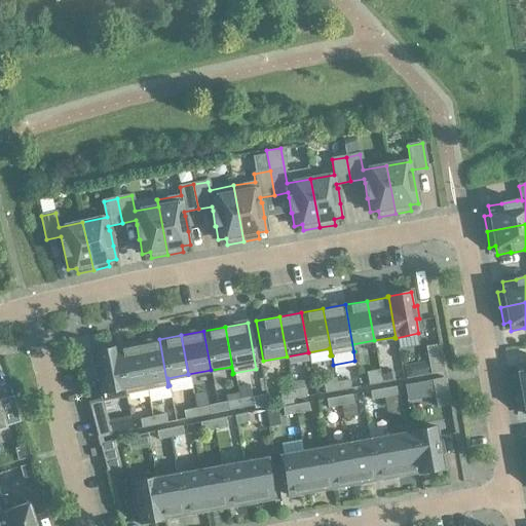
[(167,386),(159,339),(138,343),(146,390),(167,386)]
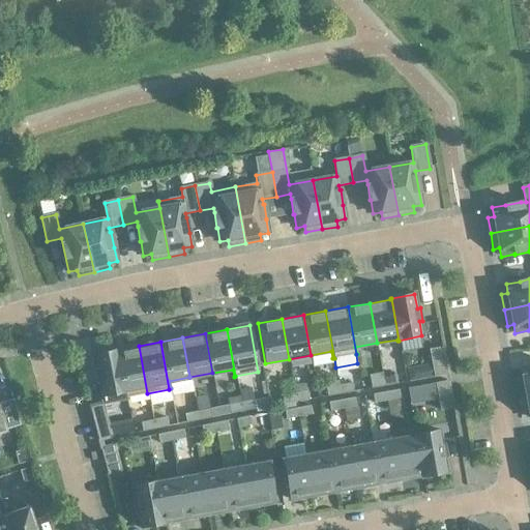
[(147,393),(139,346),(118,350),(118,348),(117,349),(125,399),(126,399),(126,396),(147,393)]
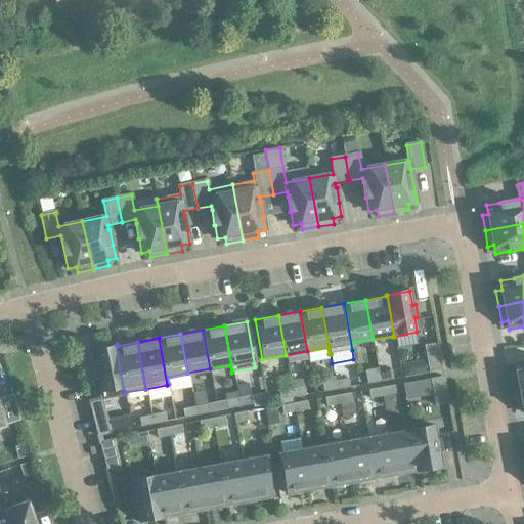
[(425,347),(429,373),(442,370),(438,344),(425,347)]
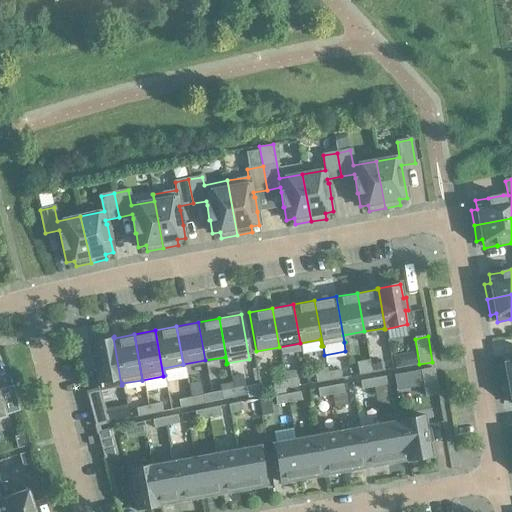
[(121,385),(113,337),(90,341),(93,356),(90,357),(92,369),(95,369),(99,389),(121,385)]
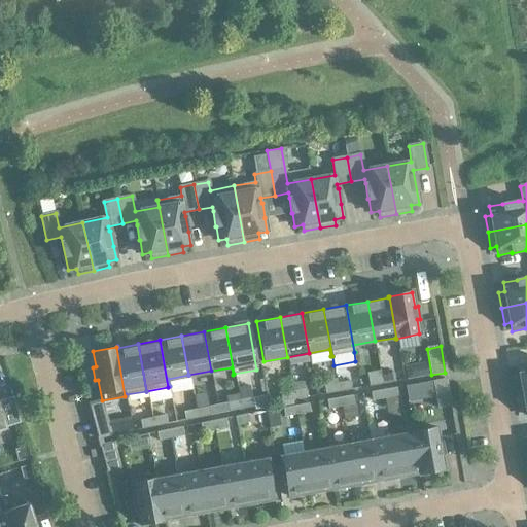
[(517,392),(526,390),(526,365),(519,367),(520,376),(514,377),(517,392)]
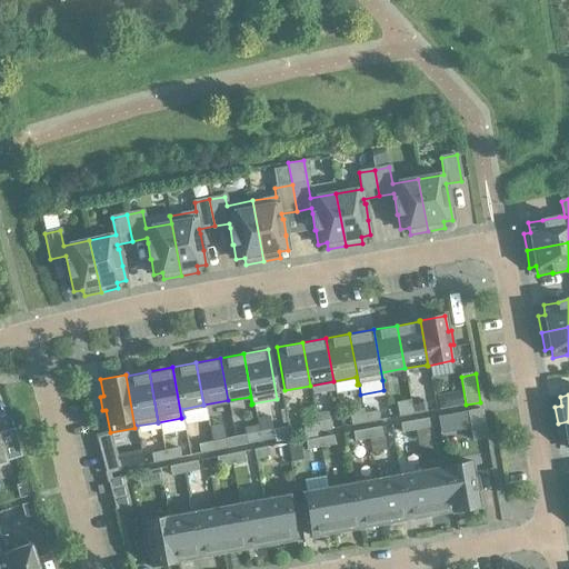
[(412,415),(411,406),(410,400),(397,402),(399,417),(412,415)]
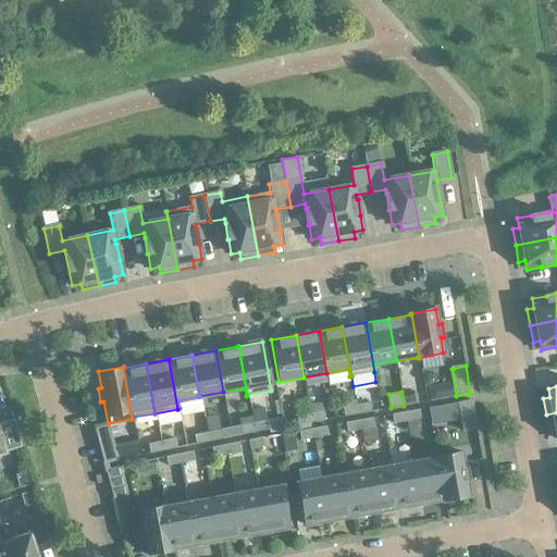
[(403,397),(404,406),(418,404),(416,394),(403,397)]
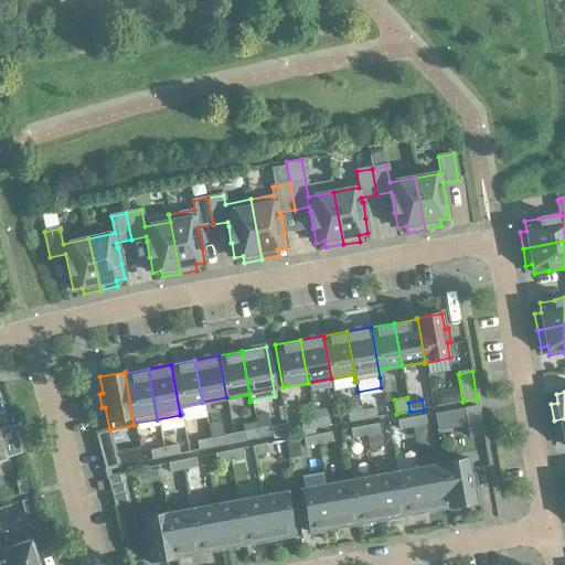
[(363,420),(361,411),(360,406),(347,408),(349,423),(363,420)]
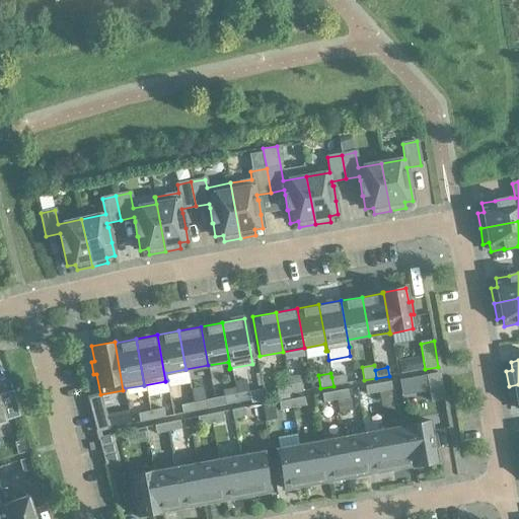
[(431,401),(444,399),(439,373),(426,375),(431,401)]
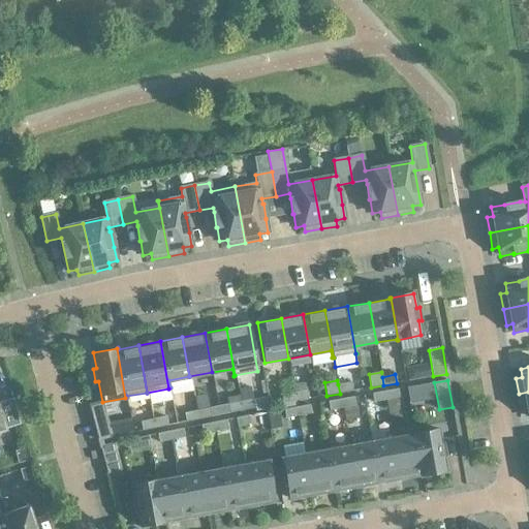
[(338,384),(340,394),(352,392),(351,382),(338,384)]
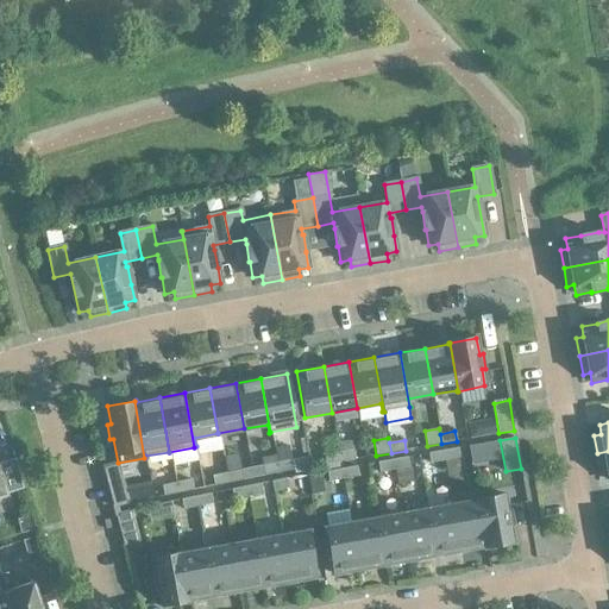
[(471,459),(496,454),(494,441),(469,446),(471,459)]
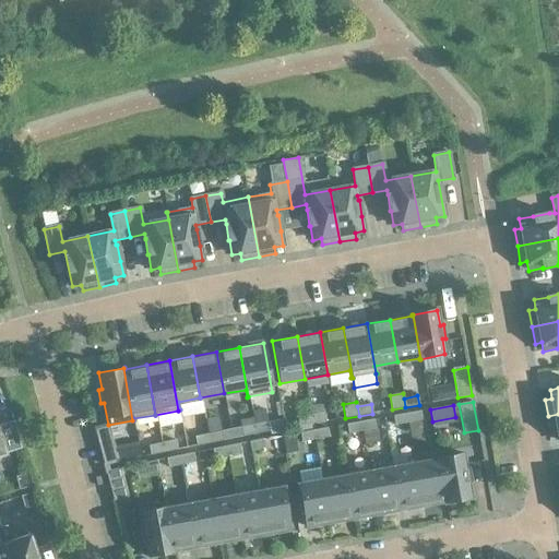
[(406,414),(408,423),(421,420),(420,412),(406,414)]
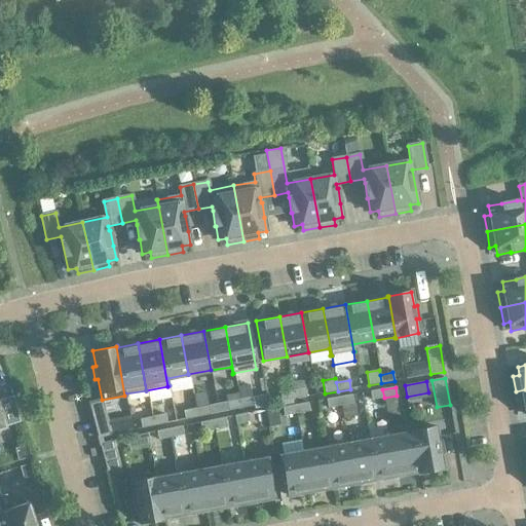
[(293,390),(294,400),(307,397),(305,388),(293,390)]
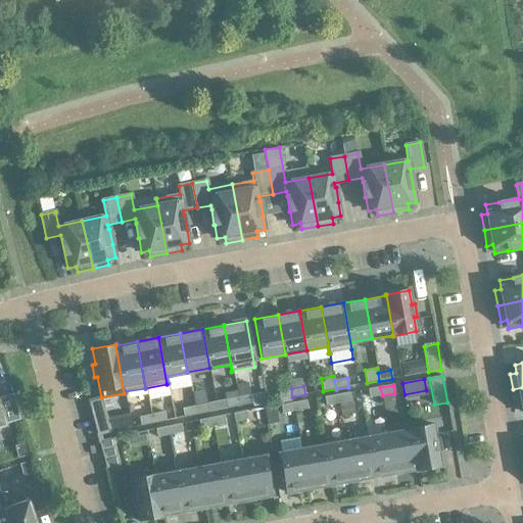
[(382,395),(380,387),(368,389),(370,398),(382,395)]
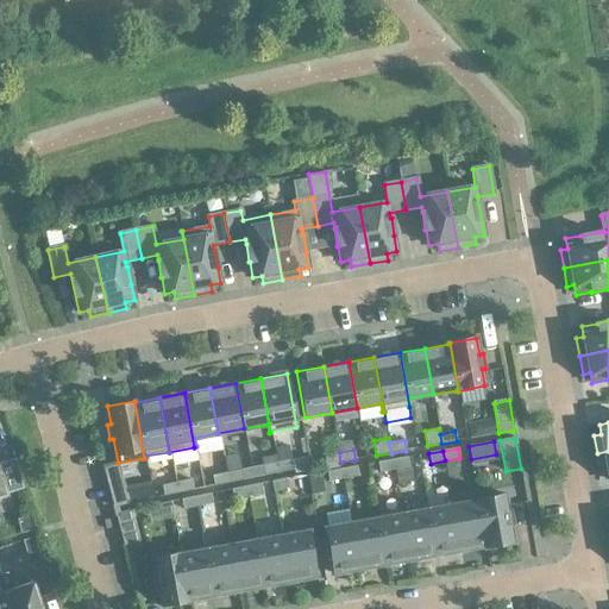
[(608,451),(597,453),(601,472),(608,471),(608,479),(608,451)]
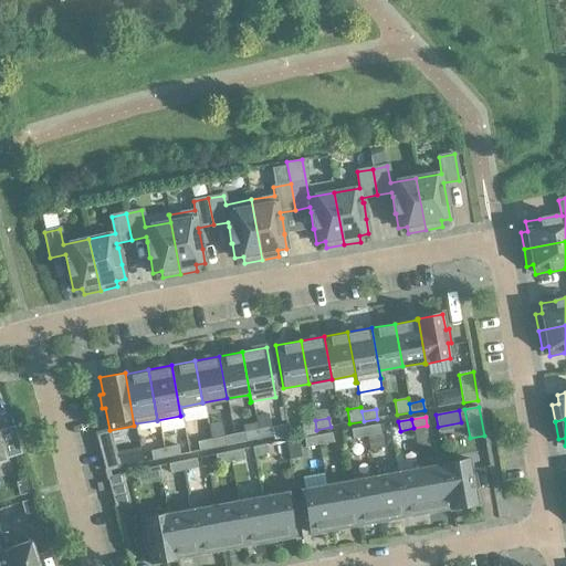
[(316,430),(315,420),(301,422),(303,432),(316,430)]
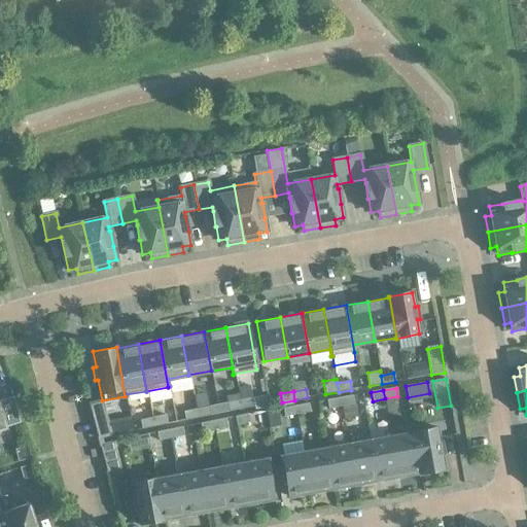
[(340,398),(341,407),(354,405),(352,395),(340,398)]
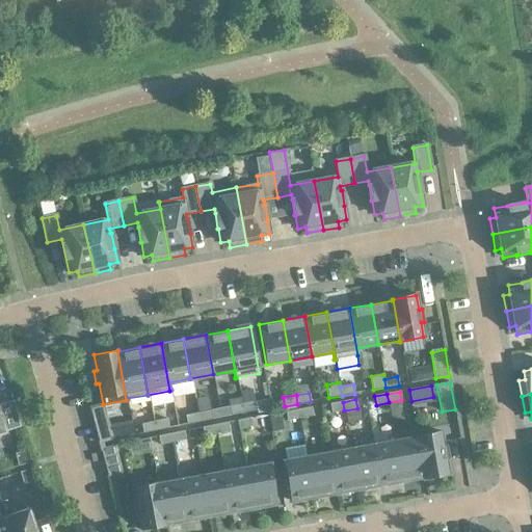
[(241,404),(243,414),(257,410),(255,401),(241,404)]
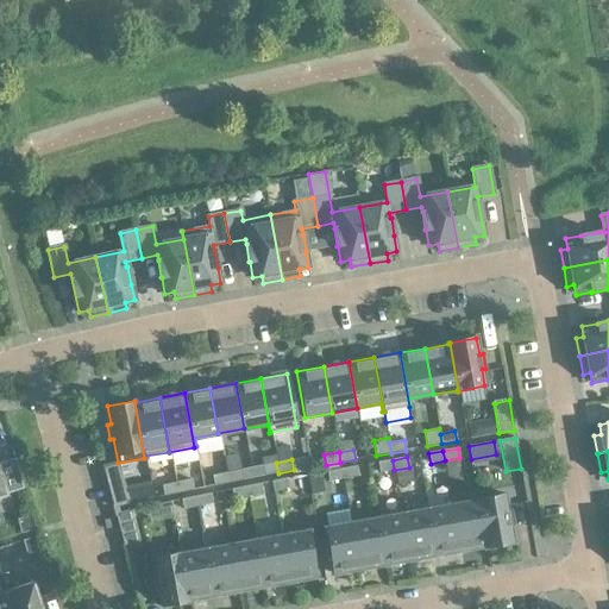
[(394,470),(393,460),(377,463),(380,472),(394,470)]
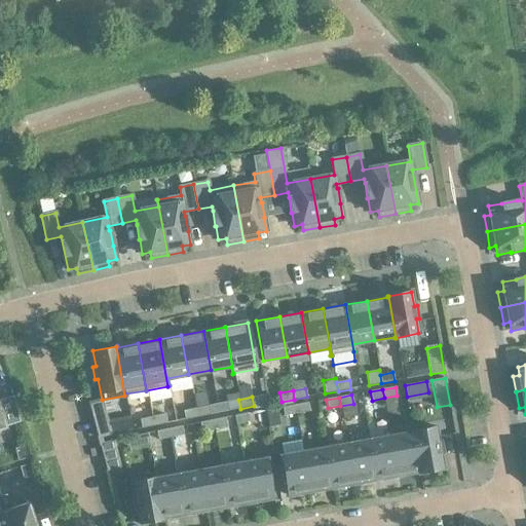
[(240,409),(238,400),(227,402),(228,411),(240,409)]
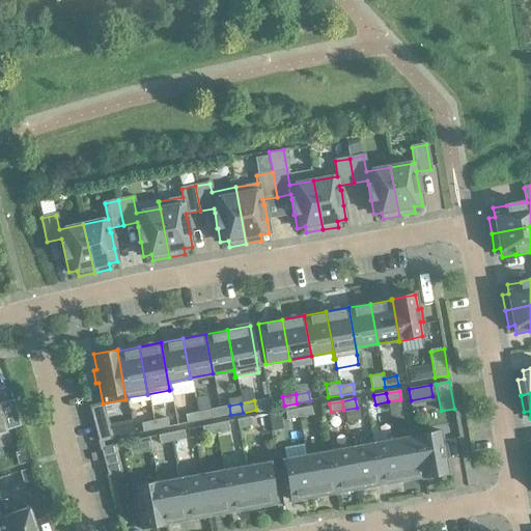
[(298,409),(300,418),(312,416),(311,407),(298,409)]
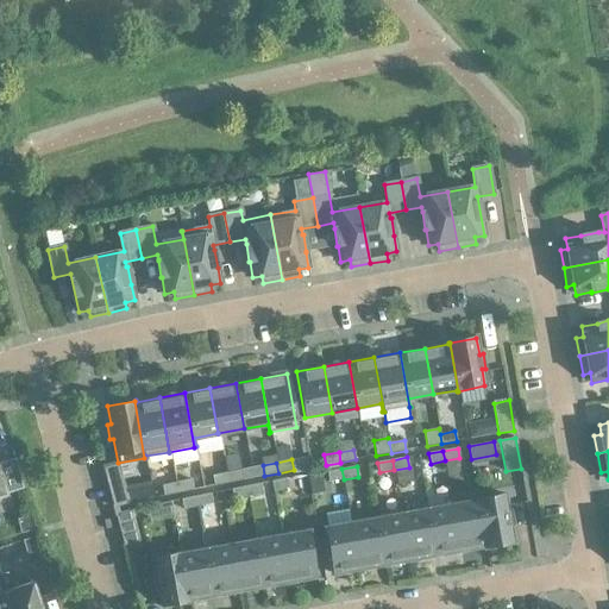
[(344,479),(341,469),(327,472),(328,482),(344,479)]
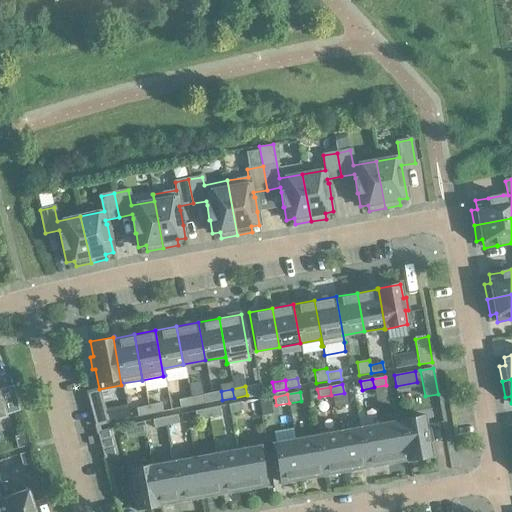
[(190,398),(191,406),(205,403),(203,395),(190,398)]
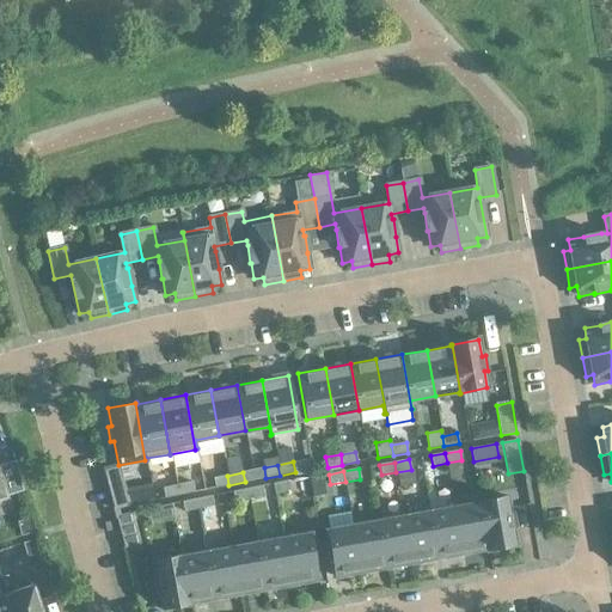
[(129,506),(121,476),(106,479),(115,509),(129,506)]
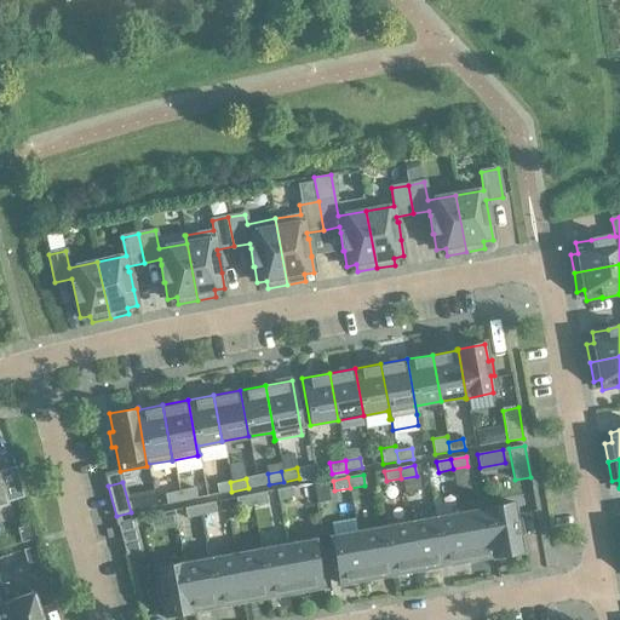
[(231,492),(230,482),(216,484),(218,494),(231,492)]
